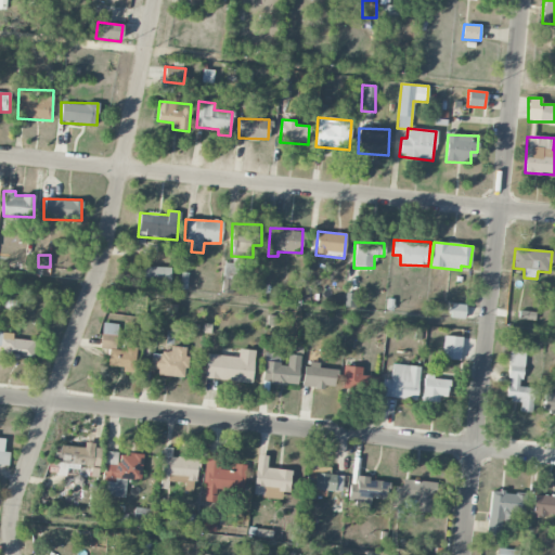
[(143,283),(170,284),(170,268),(143,267),(143,283)]
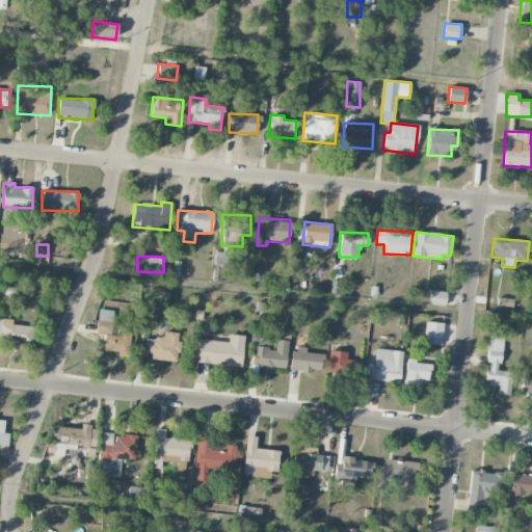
[(343,282),(331,281),(329,295),(342,296),(343,282)]
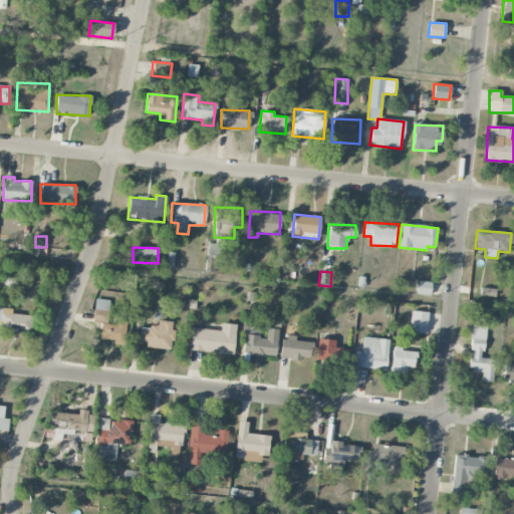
[(417,294),(430,296),(431,283),(418,281),(417,294)]
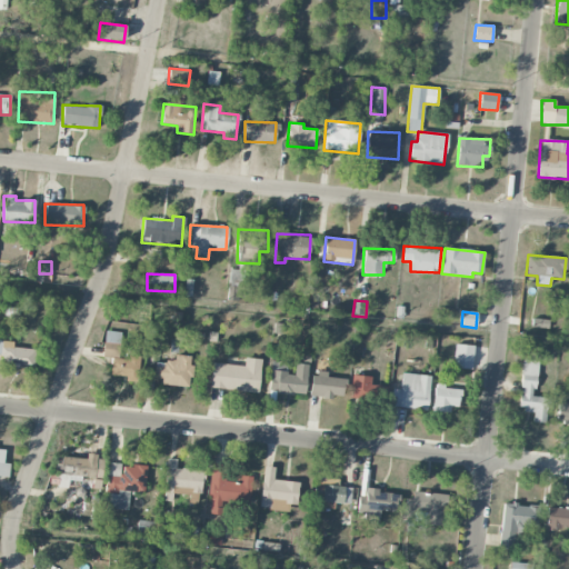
[(120,358),(121,332),(105,331),(103,357),(120,358)]
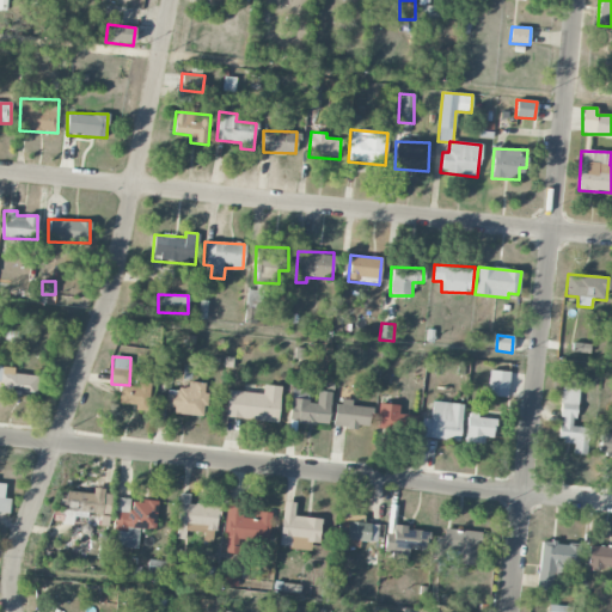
[(37,375),(14,374),(14,367),(0,366),(0,380),(4,381),(4,393),(37,396),(37,375)]
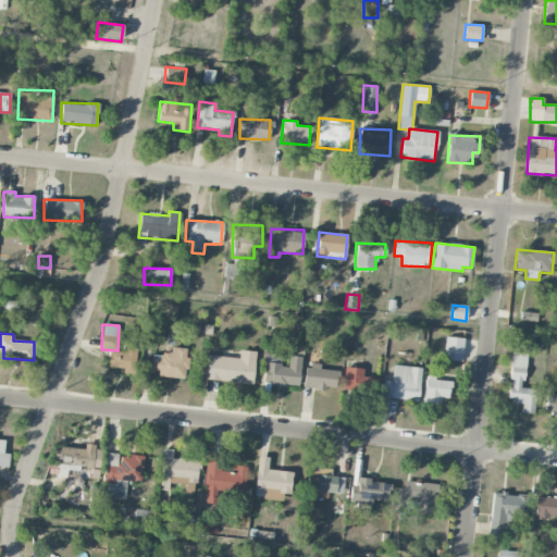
[(462,361),(463,338),(445,337),(444,360),(462,361)]
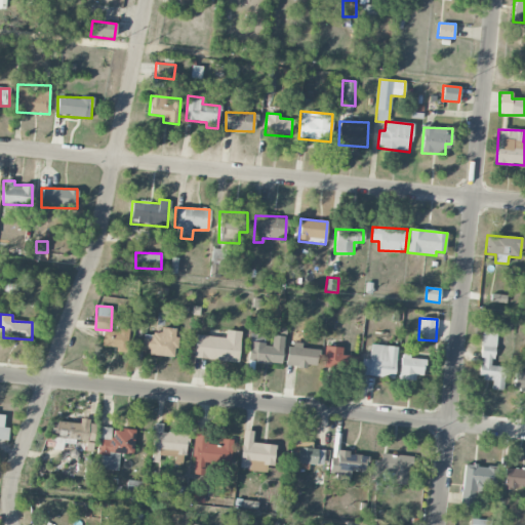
[(103,330),(103,347),(115,347),(115,351),(128,352),(129,328),(119,328),(118,331),(103,330)]
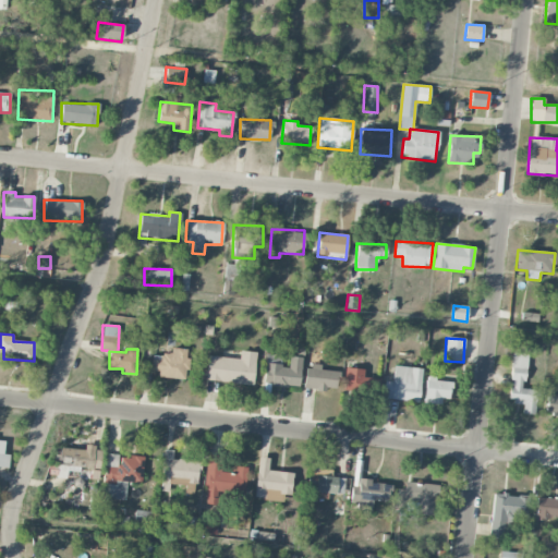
[(207,355),(239,359),(240,351),(256,352),(252,385),(205,379),(207,355)]
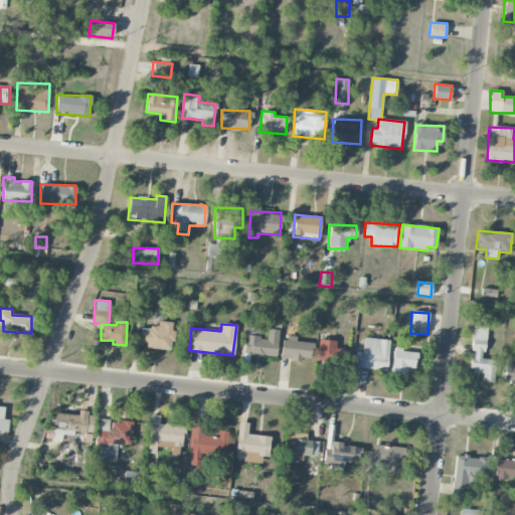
[(496,360),(484,359),(487,327),(474,325),(470,371),(483,372),(482,382),(494,383),(496,360)]
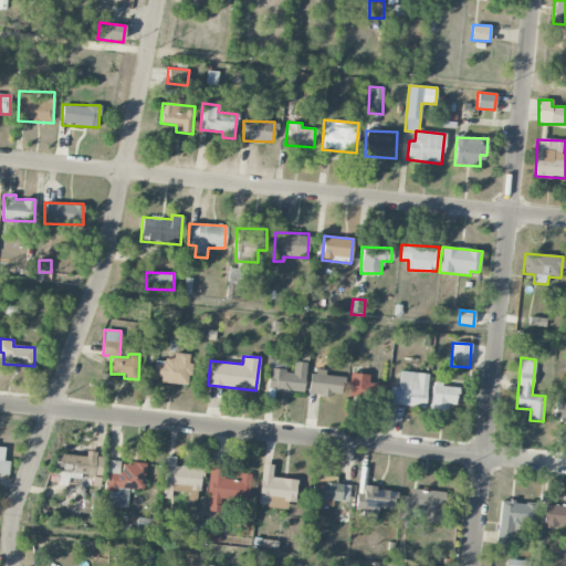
[(155,359),(191,364),(189,385),(153,380),(155,359)]
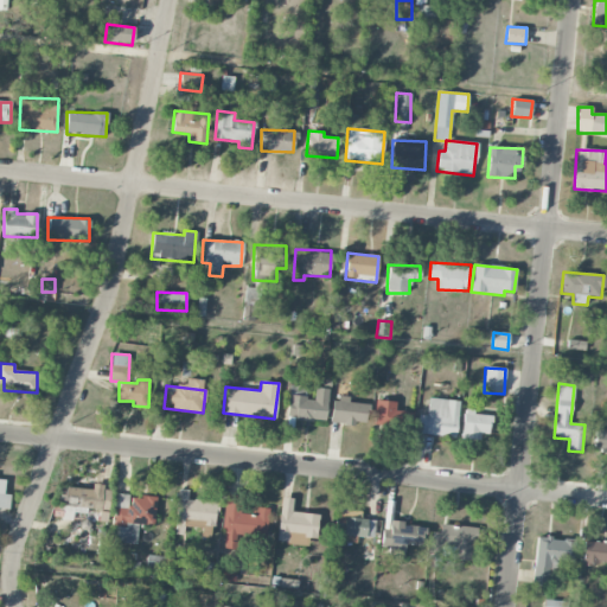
[(306,385),(289,385),(287,419),(326,421),(328,389),(314,388),(314,400),(306,400),(306,385)]
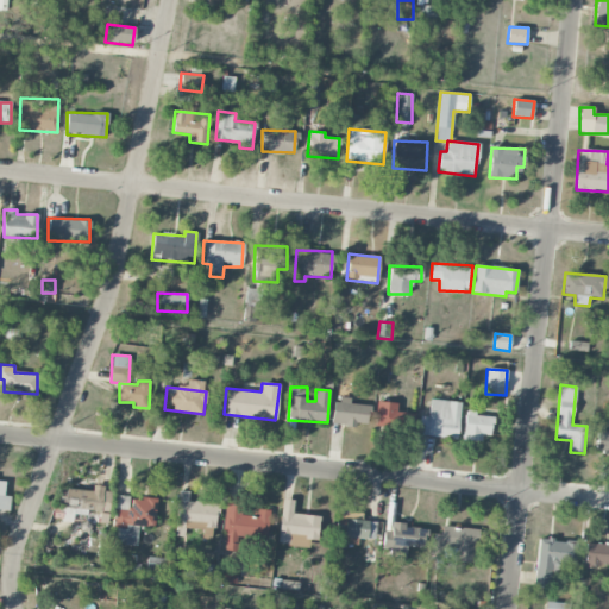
[(332,424),(366,427),(369,406),(350,403),(350,400),(333,399),(332,424)]
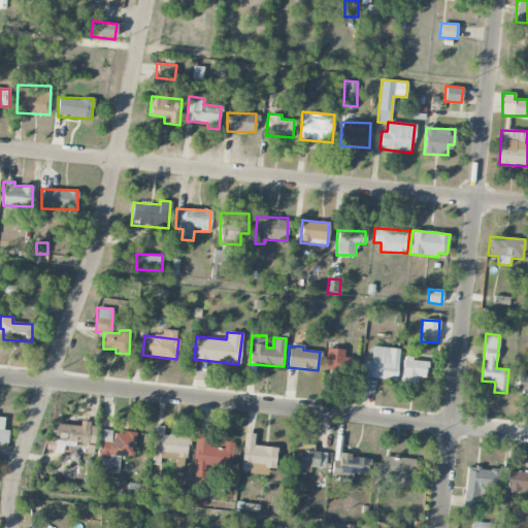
[(364,360),(371,361),(372,345),(399,349),(396,381),(362,376),(364,360)]
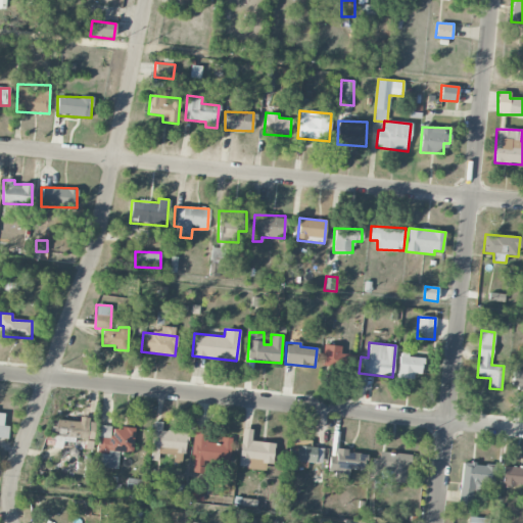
[(341,345),(323,345),(322,368),(354,369),(355,354),(341,354),(341,345)]
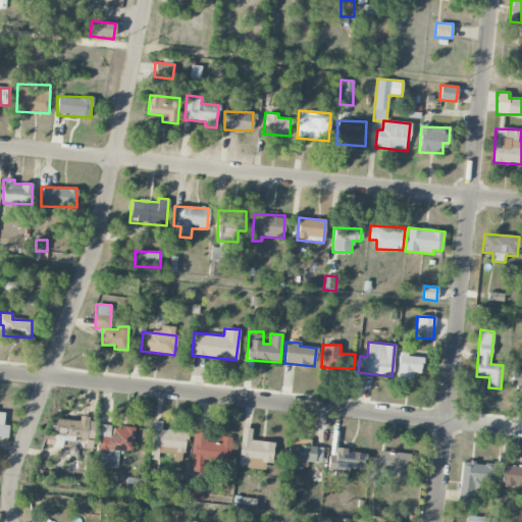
[(412,378),(412,373),(420,373),(421,356),(398,355),(397,378),(412,378)]
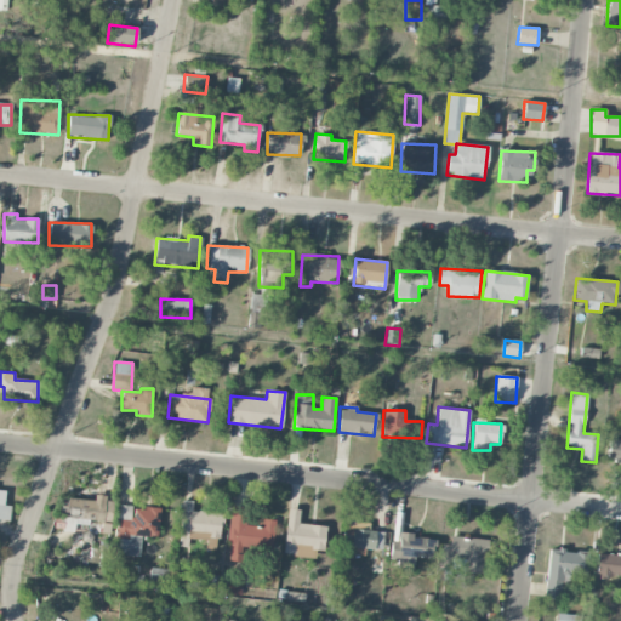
[(608,462),(620,462),(620,439),(608,439),(608,462)]
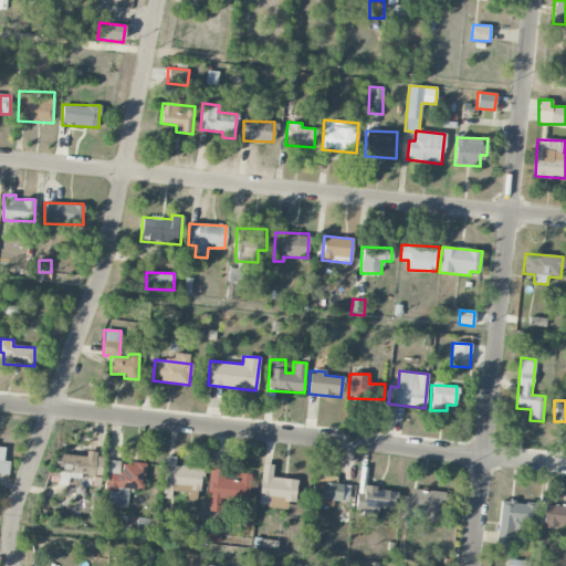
[(0,473),(9,474),(10,461),(3,460),(4,446),(0,444),(0,473)]
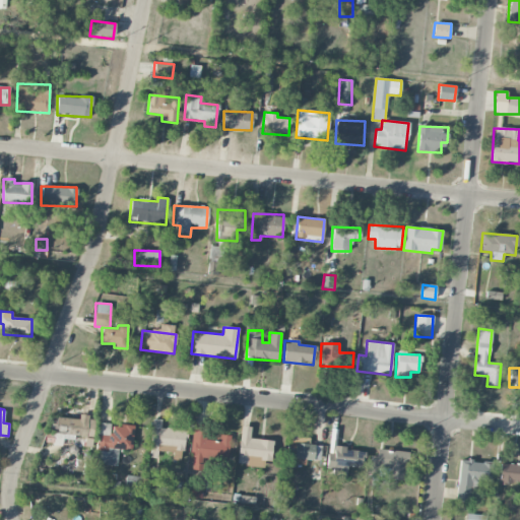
[(56,417),(54,445),(73,447),(74,436),(92,437),(94,417),(79,415),(78,419),(56,417)]
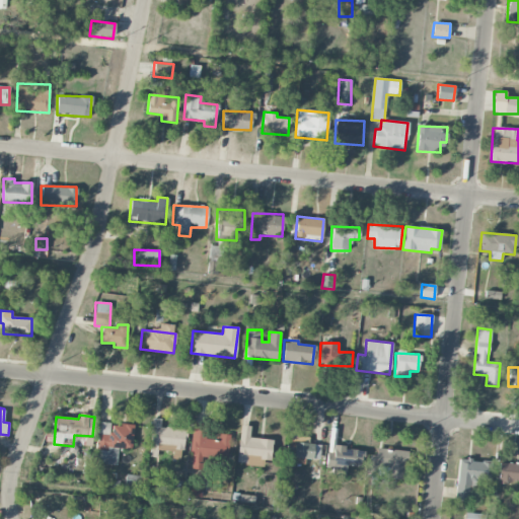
[(94,463),(117,465),(119,449),(131,450),(133,426),(110,424),(110,423),(98,422),(94,463)]
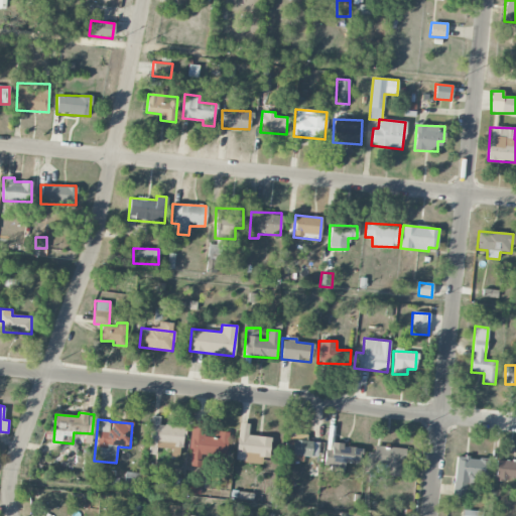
[(239,422),(249,423),(247,435),(271,437),(268,458),(262,457),(261,463),(235,460),(239,422)]
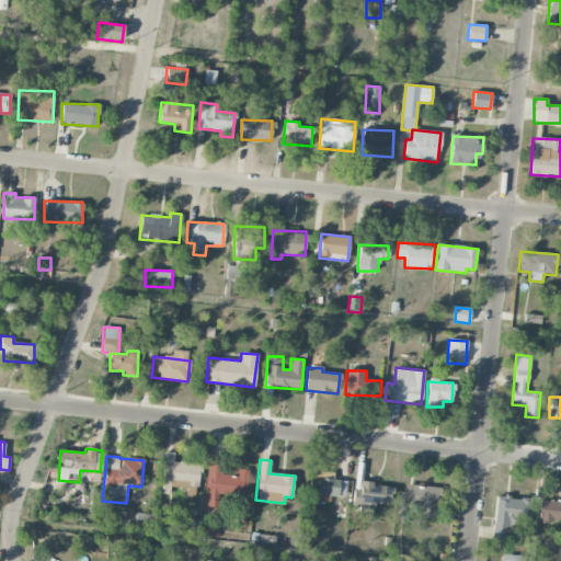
[(219,494),(245,496),(248,469),(233,468),(233,476),(221,474),(222,461),(208,460),(205,506),(218,507),(219,494)]
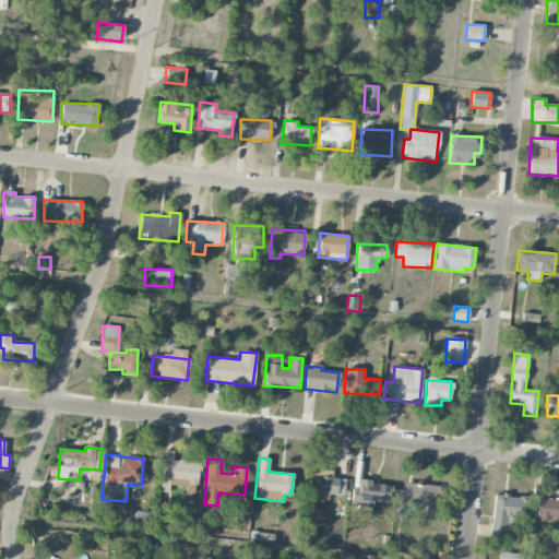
[(332,471),(310,470),(310,492),(344,494),(344,479),(332,478),(332,471)]
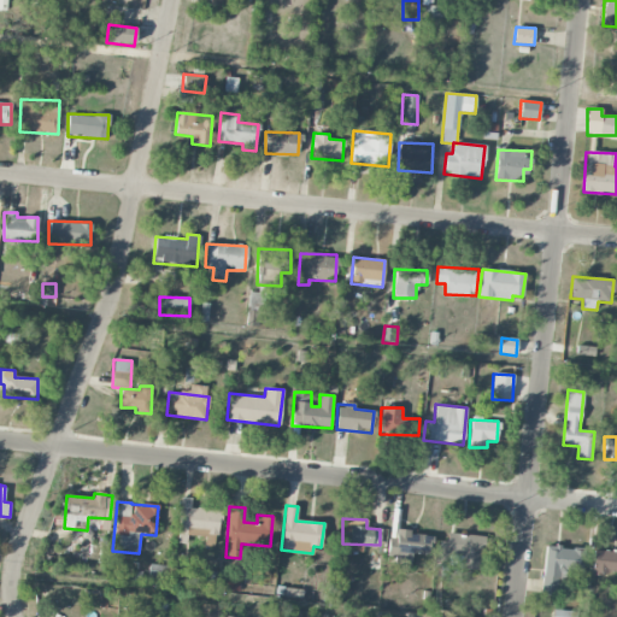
[(432,535),(411,534),(411,530),(397,529),(395,565),(412,565),(412,554),(432,554),(432,535)]
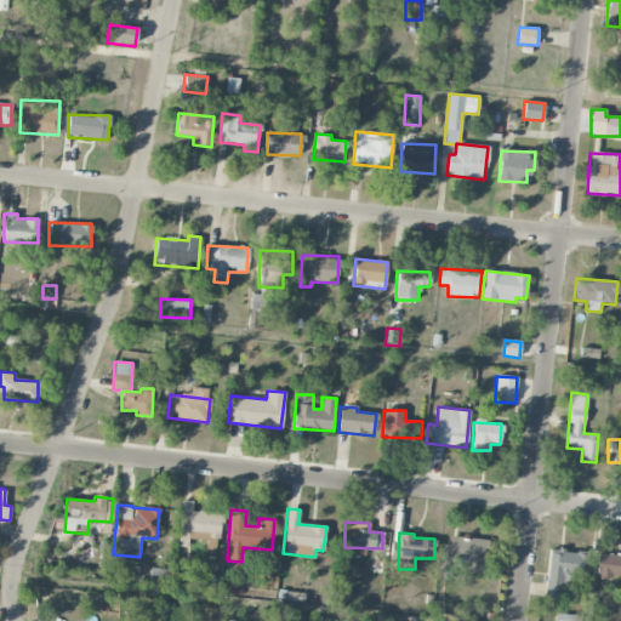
[(485,575),(489,541),(450,536),(449,545),(442,543),(439,560),(454,563),(454,558),(466,559),(463,573),(485,575)]
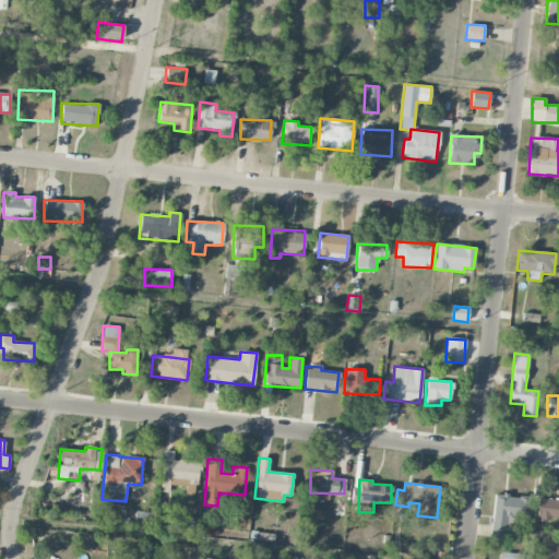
[(495,494),(502,495),(502,494),(508,495),(508,497),(519,498),(519,496),(530,497),(527,518),(512,515),(511,524),(507,524),(504,539),(489,538),(495,494)]
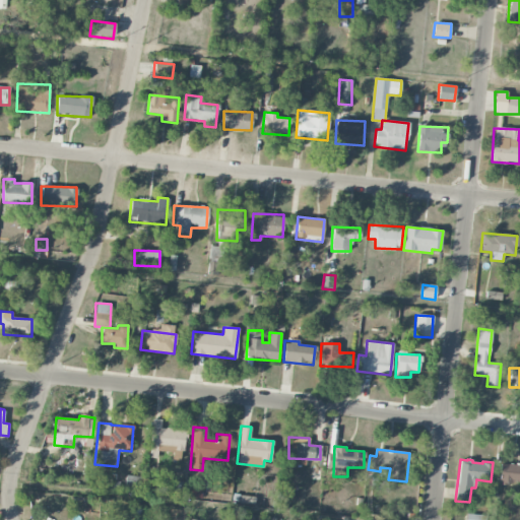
[(519,464),(500,464),(499,483),(519,483),(519,464)]
